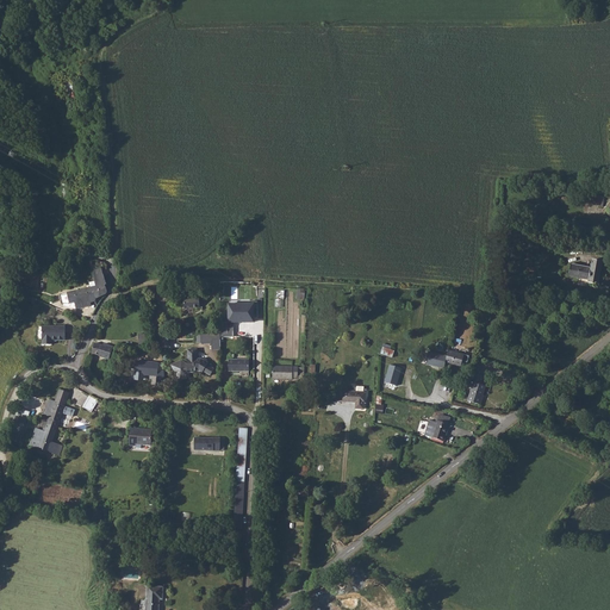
[(604,206),(605,195),(595,194),(593,205),(604,206)]
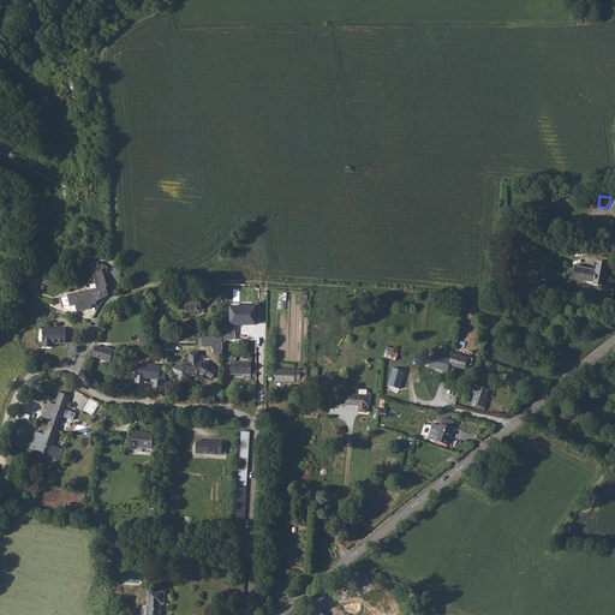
[(577,268),(574,280),(593,284),(593,287),(603,290),(608,267),(598,264),(596,272),(577,268)]
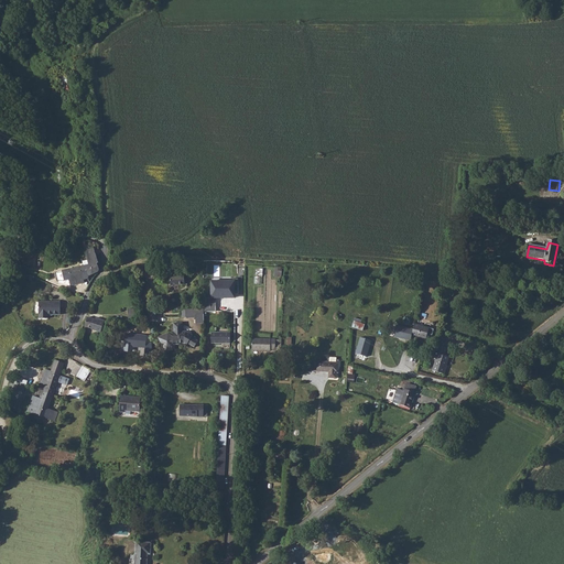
[(94,248),(86,249),(88,264),(91,272),(98,269),(96,263),(97,262),(94,248)]
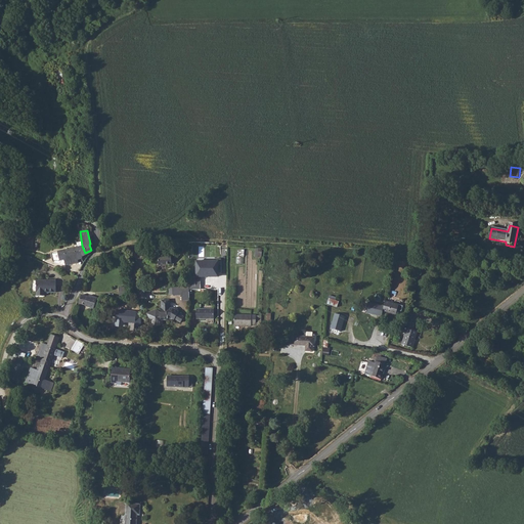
[(82,246),(77,248),(80,254),(85,253),(82,246)]
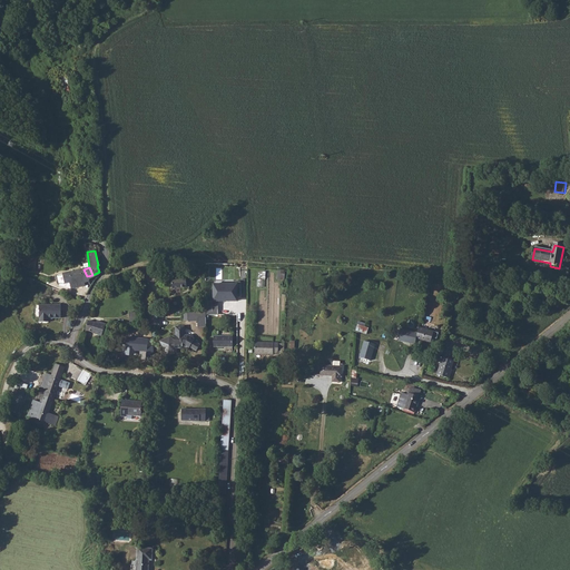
[(84,269),(78,271),(81,279),(87,278),(87,276),(84,269)]
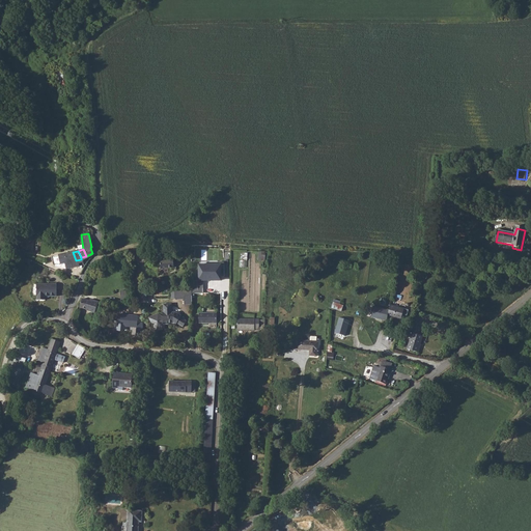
[(66,263),(67,268),(77,262),(76,260),(73,252),(60,256),(62,264),(66,263)]
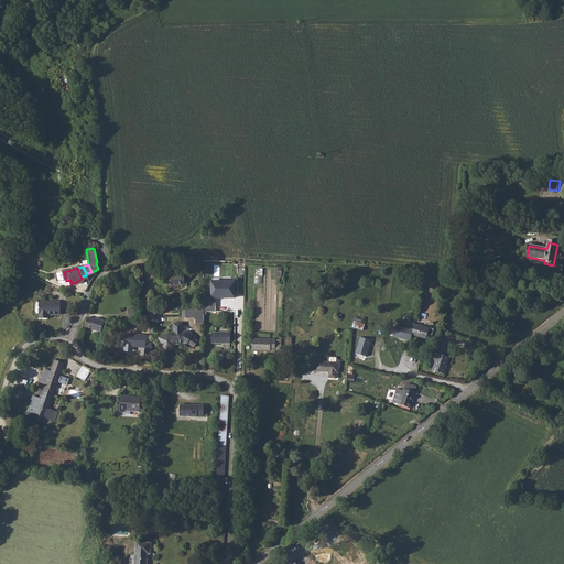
[(183,274),(169,275),(169,283),(183,282),(183,274)]
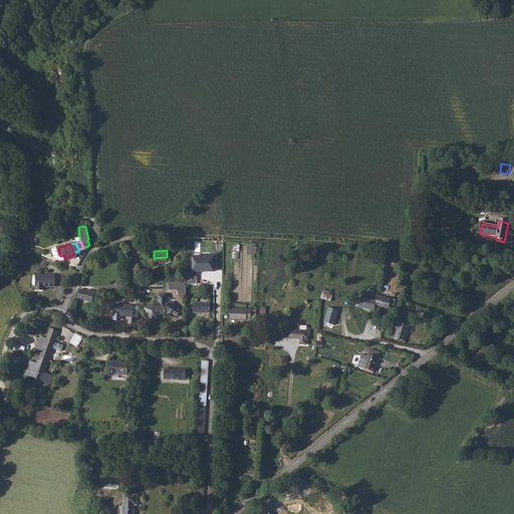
[(215,255),(193,256),(193,271),(215,272),(215,255)]
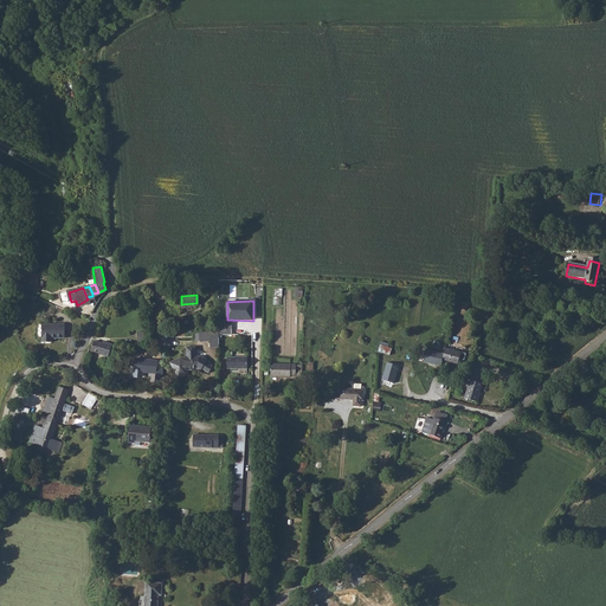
[(220,334),(232,334),(232,323),(220,322),(220,334)]
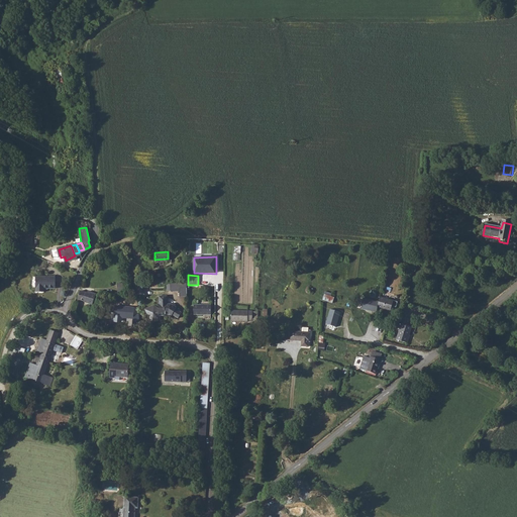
[(55,276),(34,276),(34,288),(35,288),(35,292),(43,292),(43,288),(55,288),(55,276)]
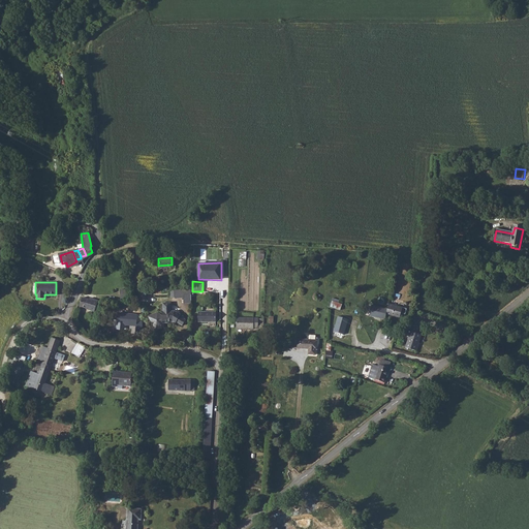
[(81,297),(79,305),(86,308),(94,311),(96,301),(88,299),(81,297)]
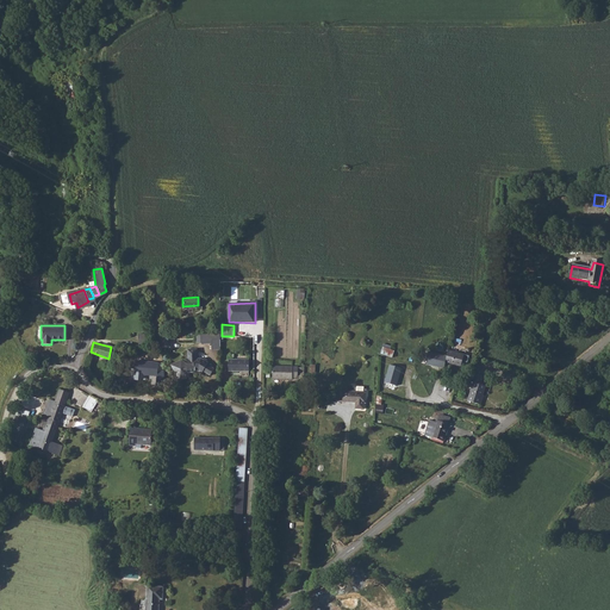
[(180,359),(169,362),(180,379),(187,375),(187,371),(193,369),(193,368),(197,368),(200,371),(201,369),(209,373),(212,366),(211,366),(211,363),(206,361),(199,356),(195,358),(195,347),(186,347),(186,358),(185,358),(185,362),(180,359)]
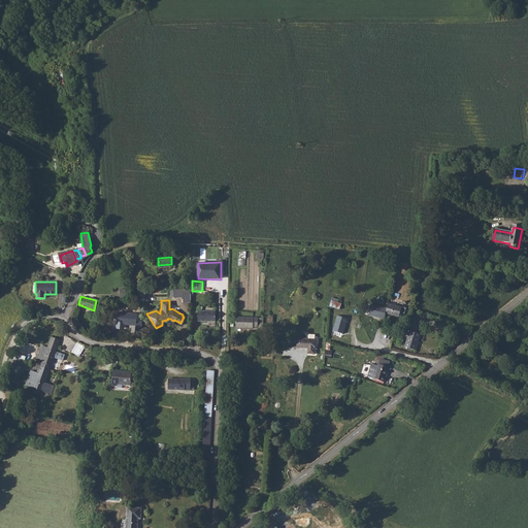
[(388,307),(386,312),(400,317),(402,306),(388,303),(388,307)]
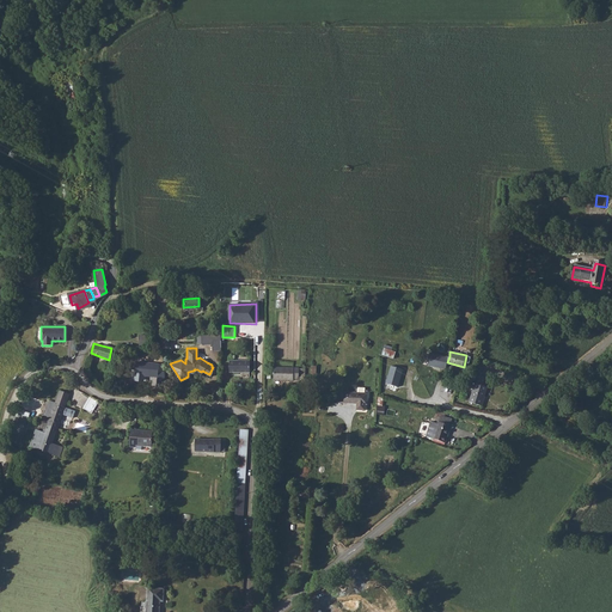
[(447,362),(450,356),(430,353),(428,366),(446,369),(447,362)]
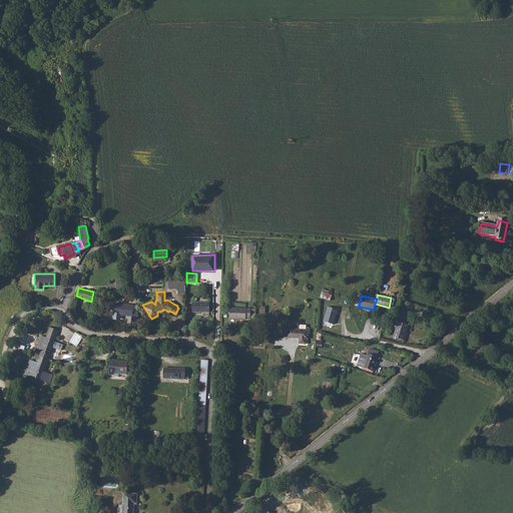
[(208,302),(198,302),(198,312),(208,312),(208,302)]
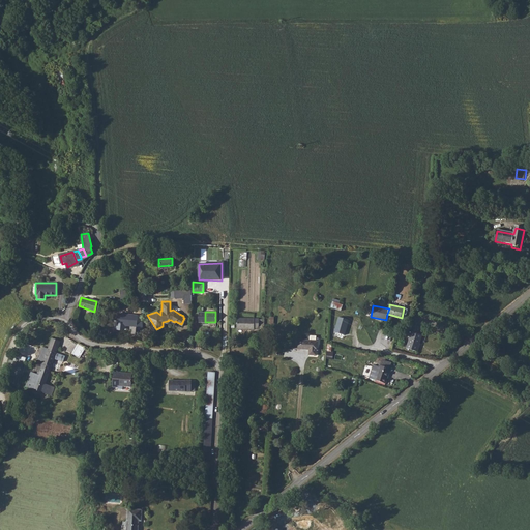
[(339,317),(334,331),(345,335),(349,320),(339,317)]
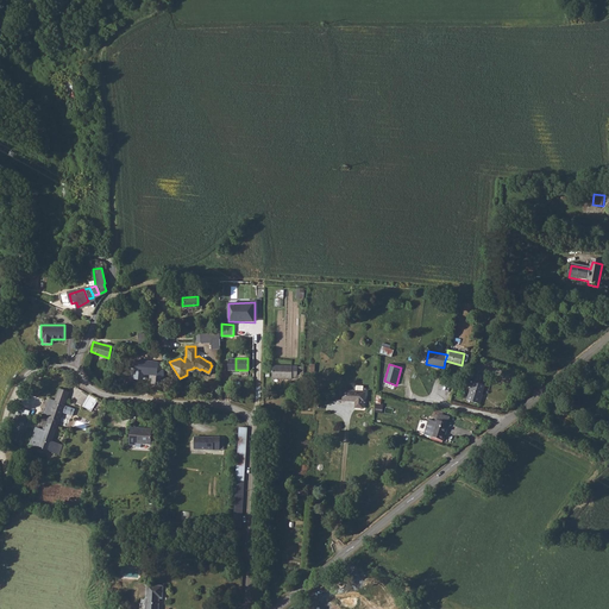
[(271,365),(271,377),(290,378),(290,377),(296,377),(296,365),(271,365)]
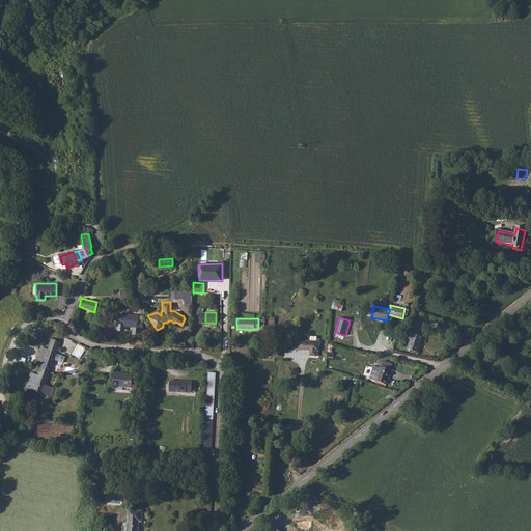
[(412,331),(410,338),(421,340),(423,334),(412,331)]
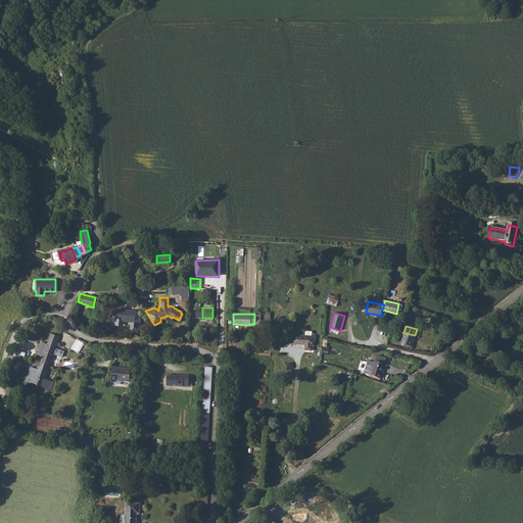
[(41,355),(38,363),(39,363),(50,337),(50,336),(52,334),(49,333),(45,343),(41,341),(36,354),(41,355)]
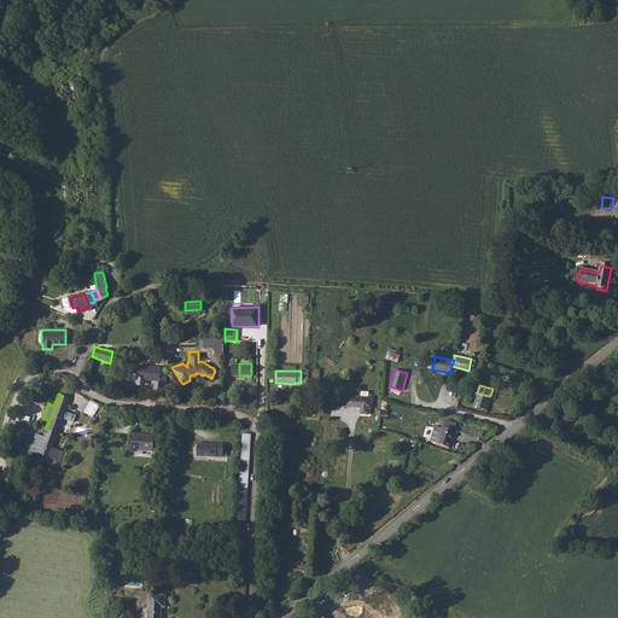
[(477,394),(474,401),(488,404),(489,401),(490,396),(477,394)]
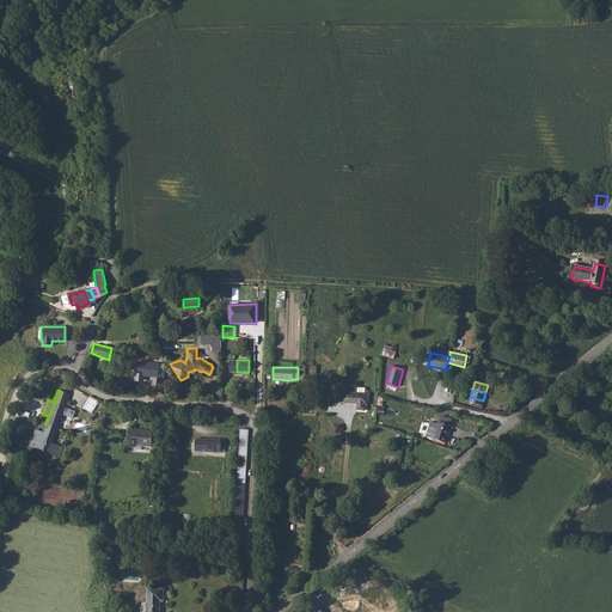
[(59,395),(46,424),(54,428),(66,393),(61,391),(59,393),(59,395)]
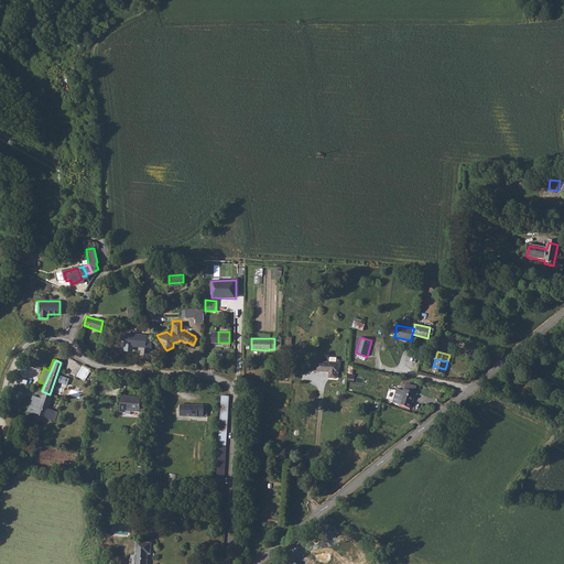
[(314,360),(313,370),(334,371),(335,366),(337,366),(337,360),(314,360)]
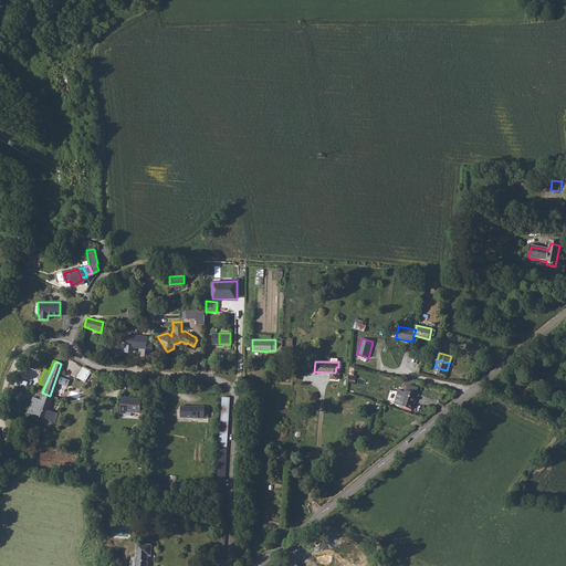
[(85,381),(92,371),(83,367),(77,377),(85,381)]
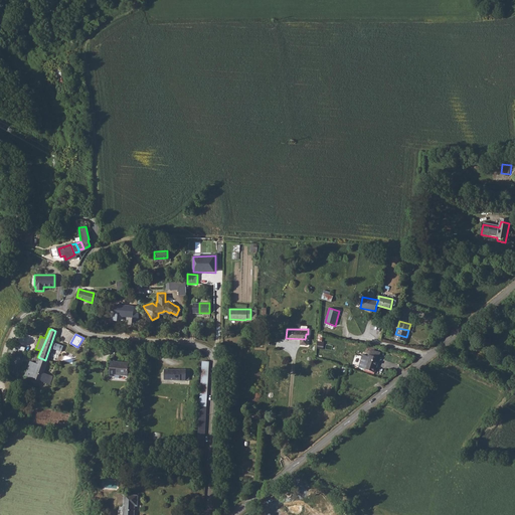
[(17,344),(13,354),(22,357),(25,347),(17,344)]
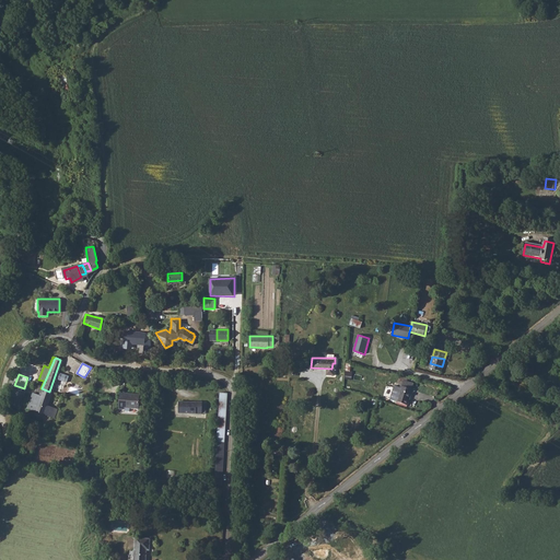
[(389,397),(395,399),(406,404),(410,393),(411,393),(412,388),(400,384),(399,386),(394,384),(389,397)]
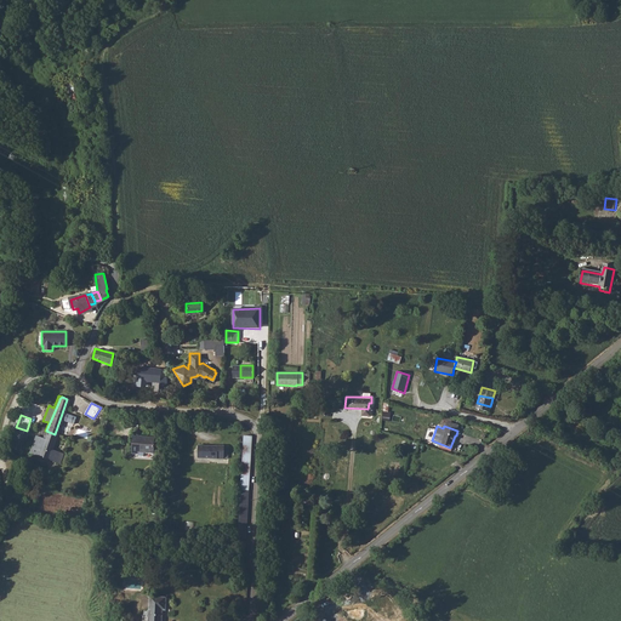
[(36,444),(34,448),(62,456),(62,454),(50,450),(55,434),(46,431),(45,431),(43,439),(41,438),(40,439),(39,443),(36,444)]
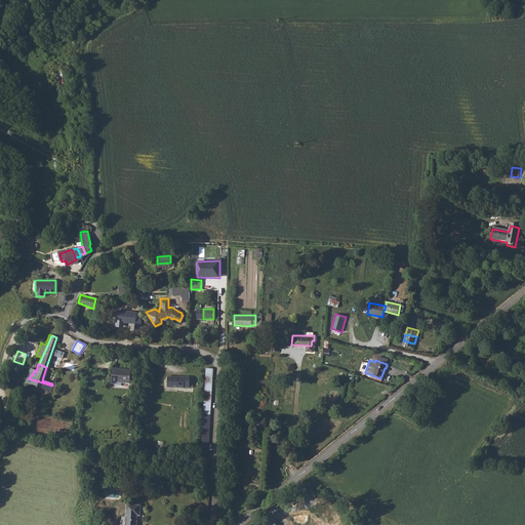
[(27,372),(24,382),(29,378),(31,375),(33,374),(34,371),(35,370),(29,368),(28,371),(27,372)]
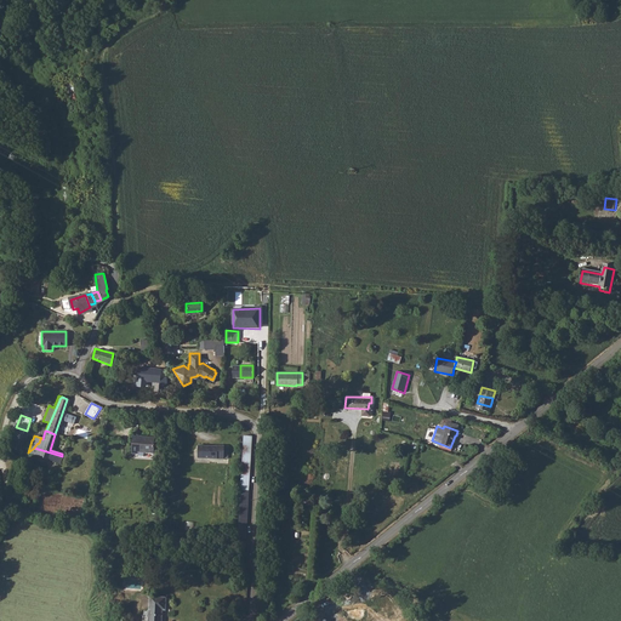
[(154,437),(134,436),(132,453),(138,454),(138,451),(153,453),(154,437)]
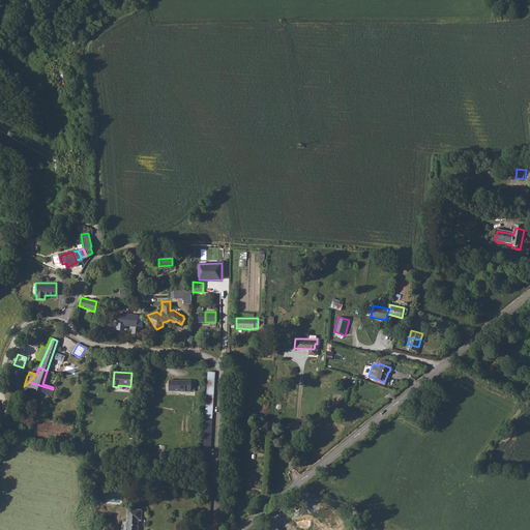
[(202,447),(201,458),(211,459),(215,373),(207,372),(203,447),(202,447)]
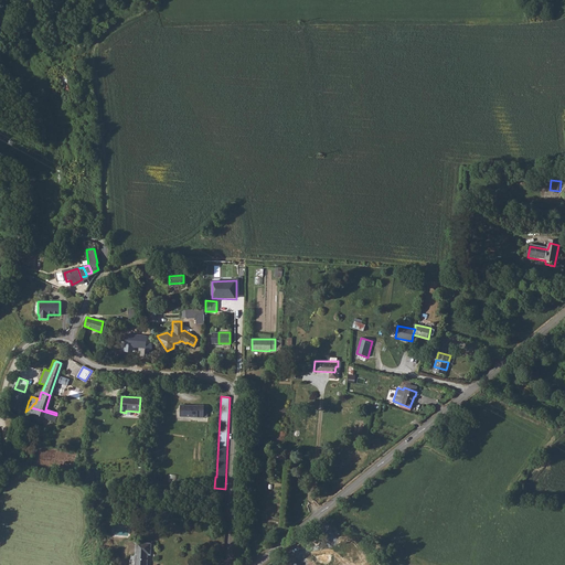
[(205,417),(205,405),(200,405),(182,404),(181,416),(205,417)]
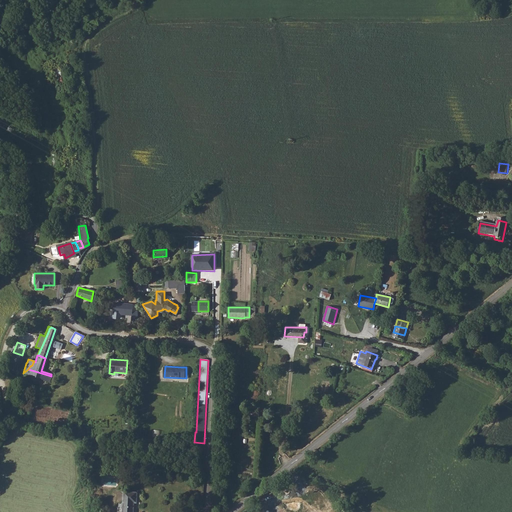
[(28,369),(23,373),(48,382),(51,376),(28,369)]
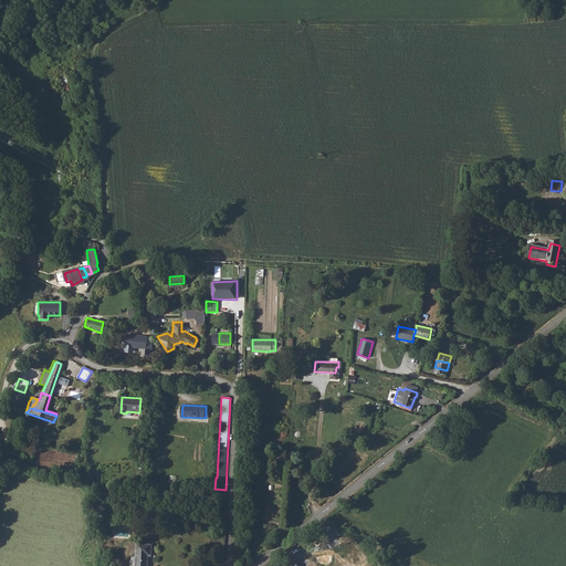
[(138,543),(137,565),(148,565),(149,553),(153,554),(153,543),(138,543)]
